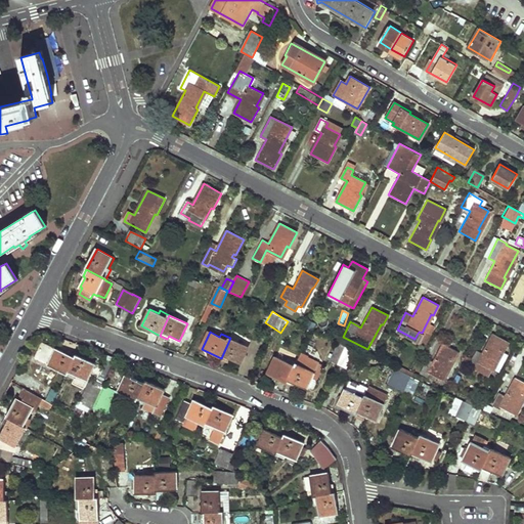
[(504,351),(509,341),(492,333),(482,351),(476,348),(470,360),(476,363),(474,366),(489,375),(503,350),(504,351)]
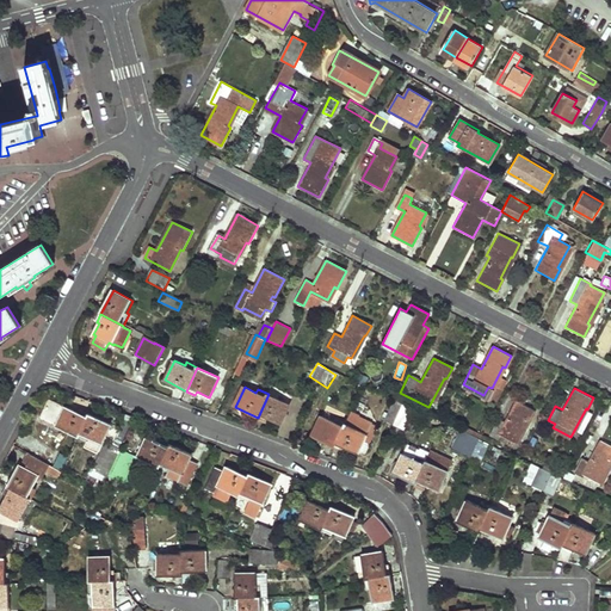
[(290,403),(269,394),(258,418),(266,421),(267,419),(281,425),(290,403)]
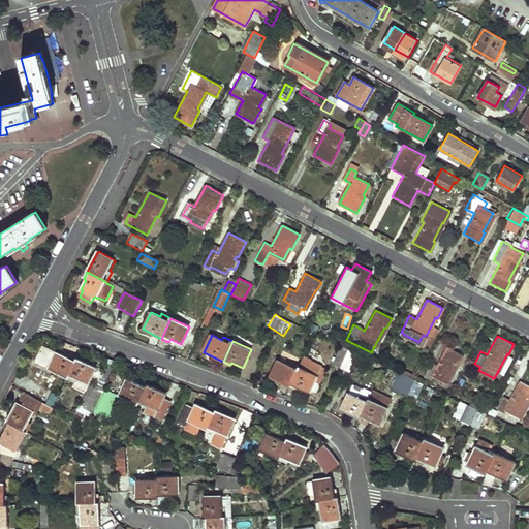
[(339,367),(348,348),(340,345),(332,364),(339,367)]
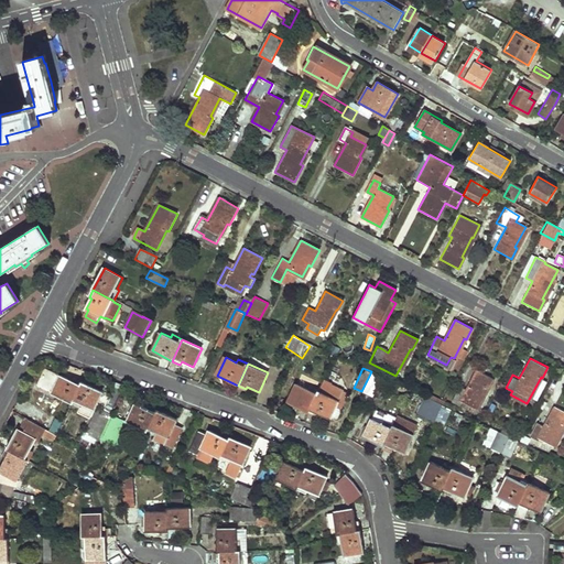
[(459,386),(452,399),(468,408),(469,404),(476,408),(486,388),(487,389),(492,379),(476,370),(466,389),(459,386)]
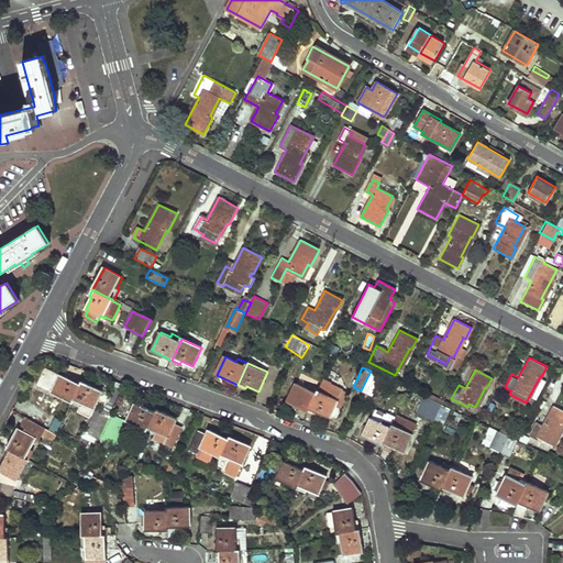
[(381,375),(371,371),(361,390),(372,395),(381,375)]
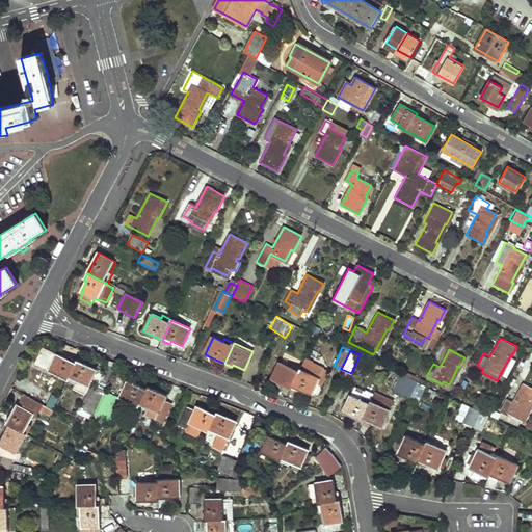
[(70,382),(79,362),(70,357),(69,361),(58,355),(50,373),(70,382)]
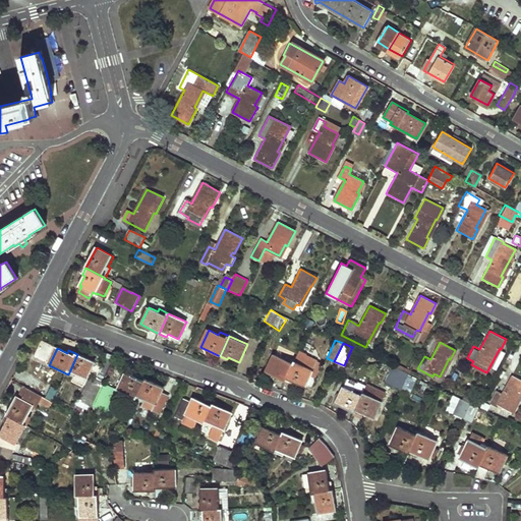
[(299,353),(295,361),(285,382),(293,386),(294,383),(305,388),(307,384),(311,386),(322,363),(299,353)]
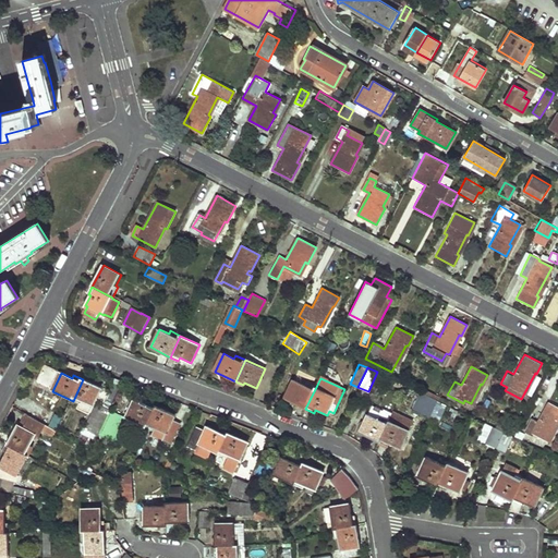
[(92,408),(101,388),(83,379),(73,401),(81,405),(82,402),(92,408)]
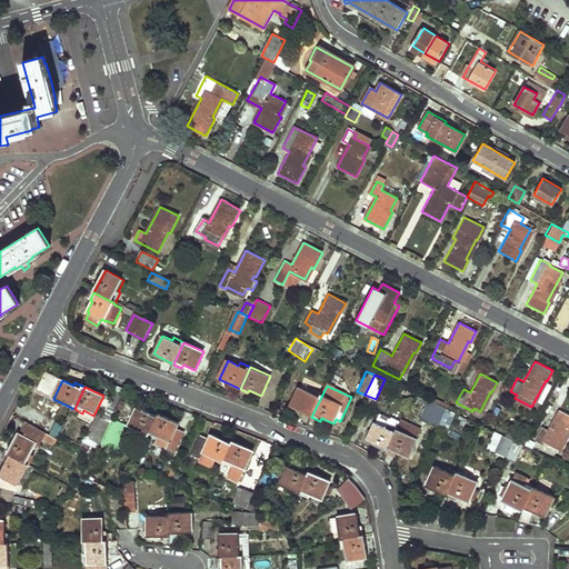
[(311,417),(322,395),(313,390),(311,393),(300,388),(290,407),(311,417)]
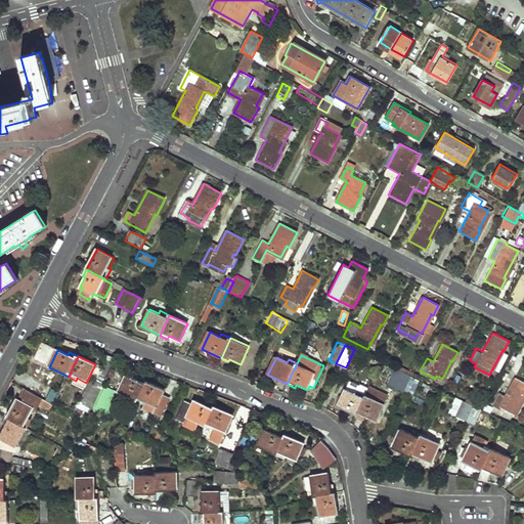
[(401,391),(409,376),(400,372),(392,388),(401,391)]
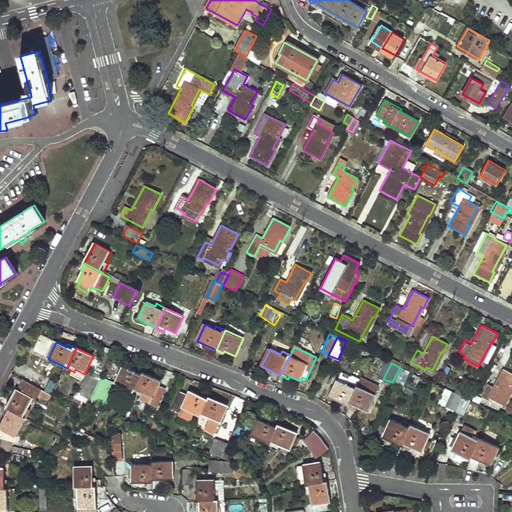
[(413,368),(402,363),(400,367),(408,371),(412,372),(413,368)]
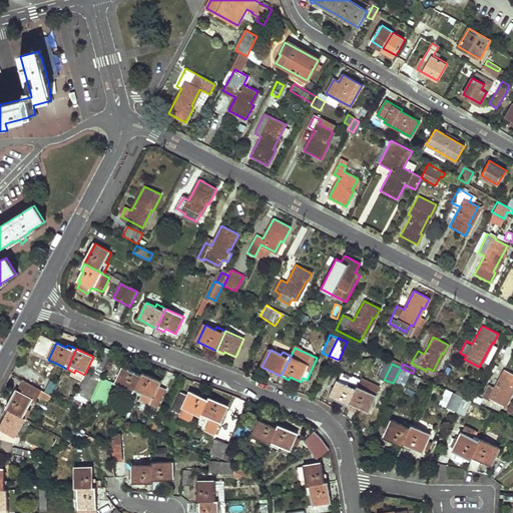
[(116,384),(134,393),(143,373),(136,369),(134,372),(124,368),(116,384)]
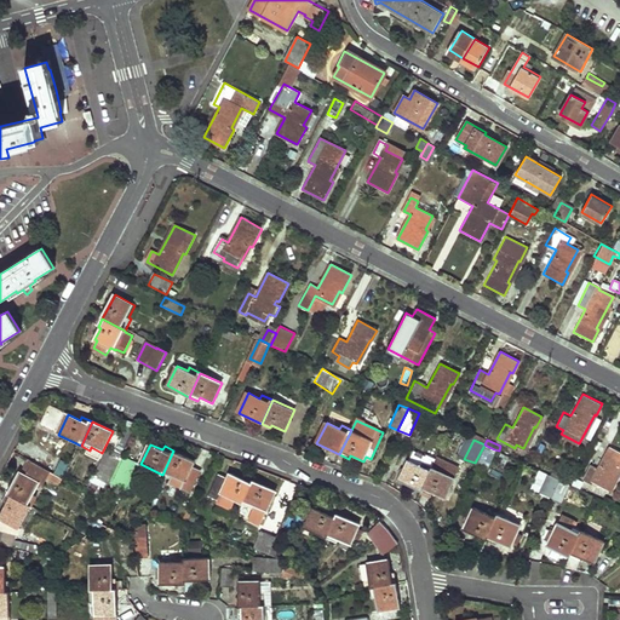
[(484,445),(475,463),(486,468),(494,449),(484,445)]
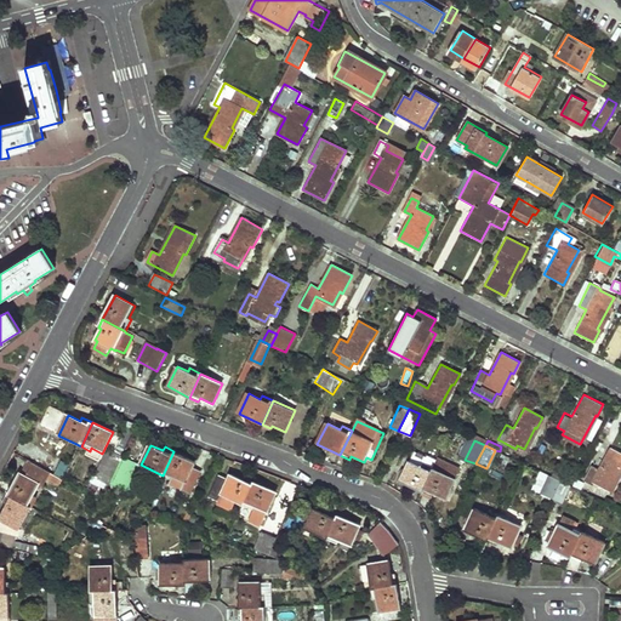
[(29,446),(23,457),(29,461),(44,469),(51,456),(34,446),(33,449),(29,446)]
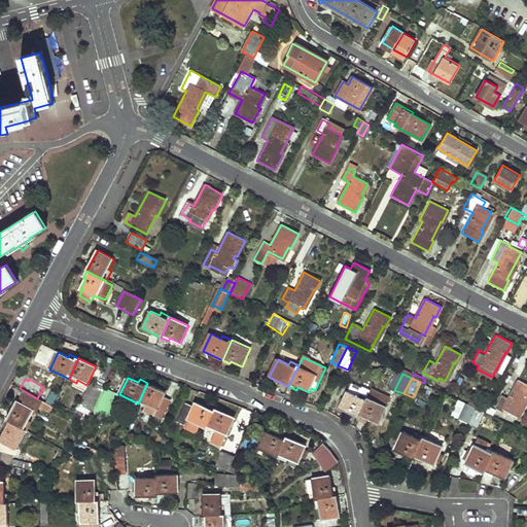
[(501,408),(516,416),(526,396),(526,397),(526,385),(517,380),(507,397),(501,394),(495,407),(500,410),(501,408)]
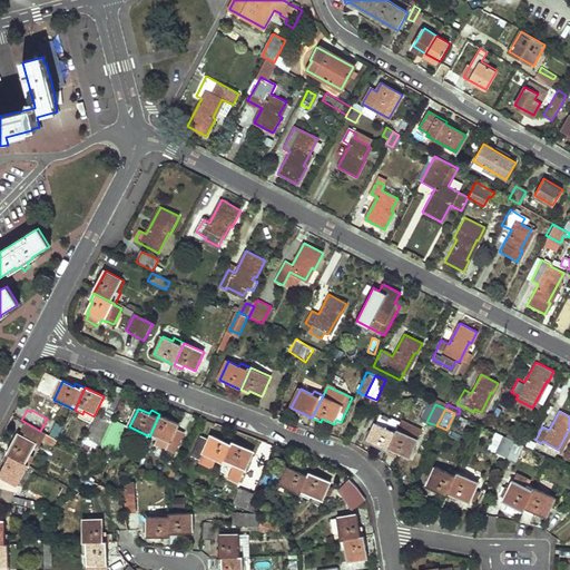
[(159,414),(149,436),(158,440),(156,444),(176,454),(186,434),(177,430),(179,424),(159,414)]
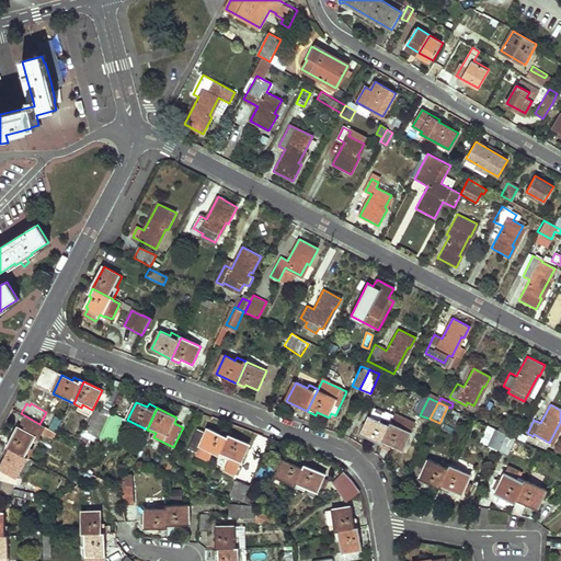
[(103,433),(112,413),(102,410),(94,428),(103,433)]
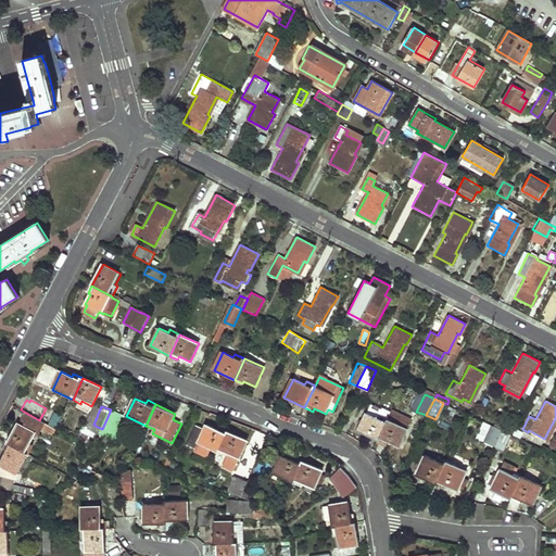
[(119,414),(111,409),(102,429),(112,432),(119,414)]
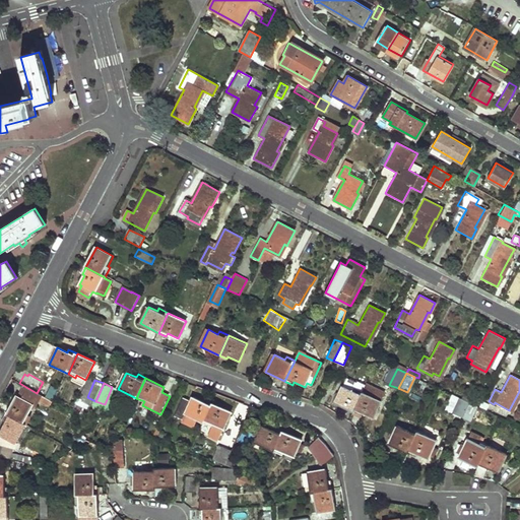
[(361,391),(350,410),(362,415),(363,413),(373,418),(385,393),(364,383),(361,391)]
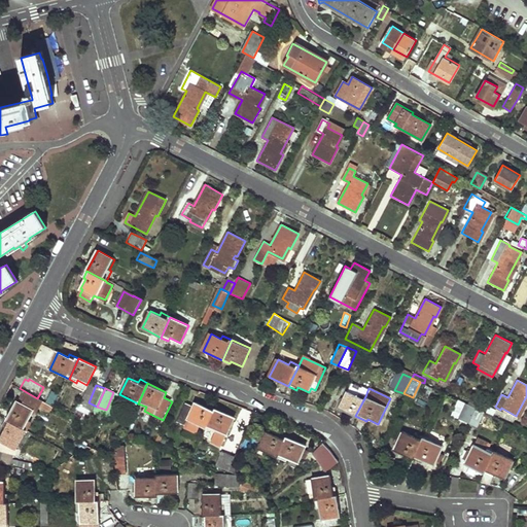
[(53,402),(57,393),(50,390),(46,400),(53,402)]
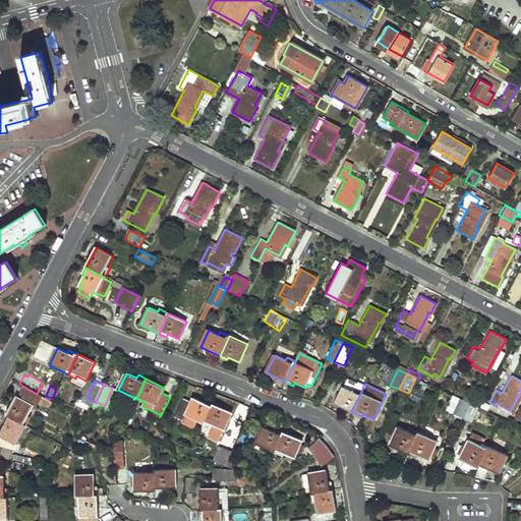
[(37,394),(24,387),(18,398),(16,397),(7,415),(25,425),(30,417),(27,416),(33,407),(37,409),(40,402),(49,407),(52,401),(37,394)]
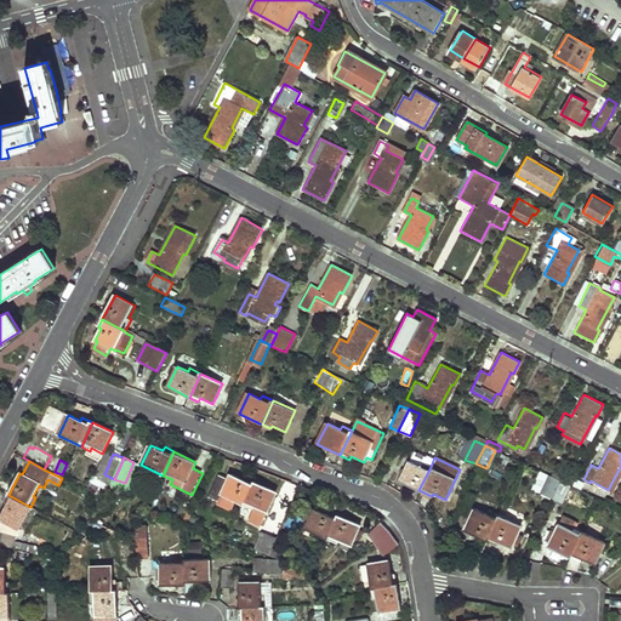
[(419,490),(431,467),(423,463),(422,467),(411,461),(400,480),(419,490)]
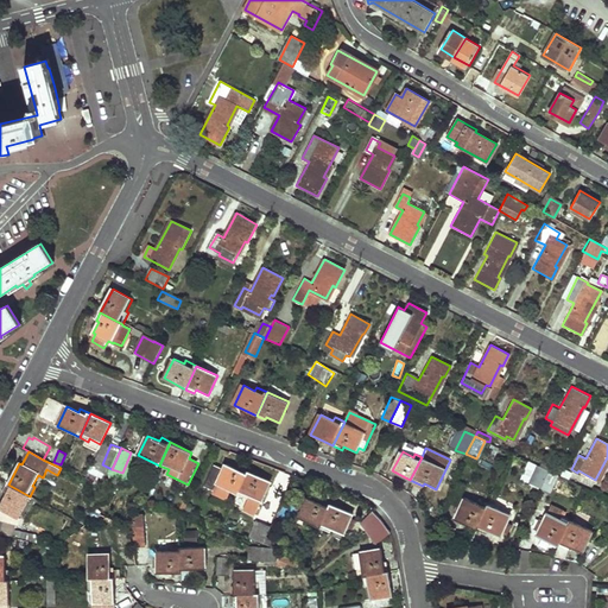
[(519,476),(537,485),(544,468),(539,466),(526,460),(519,476)]
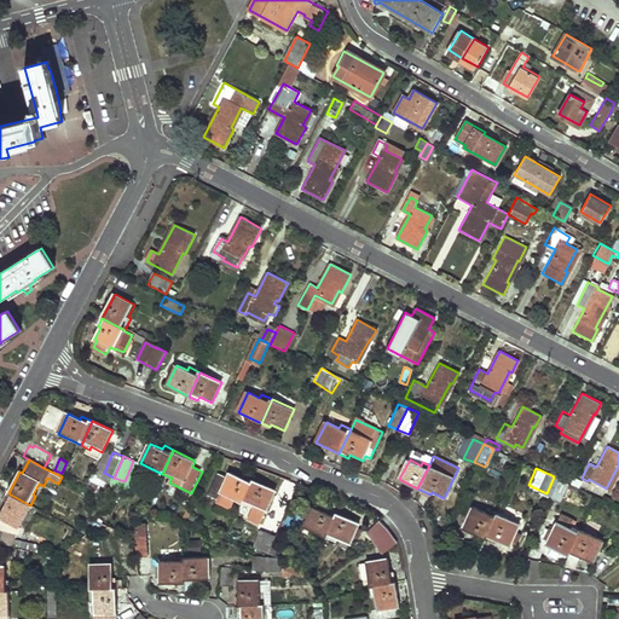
[(551,469),(549,474),(554,476),(563,481),(566,476),(551,469)]
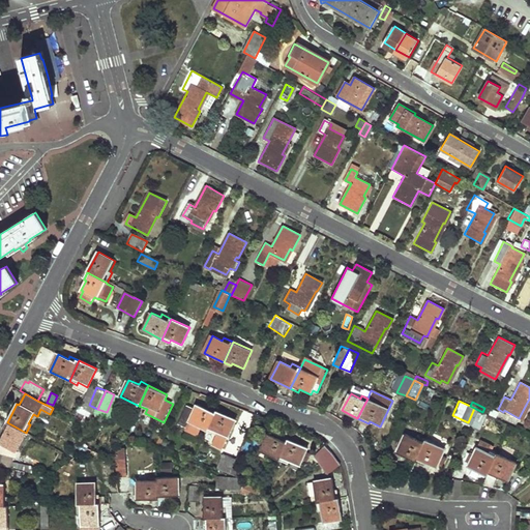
[(209,431),(218,410),(210,406),(208,409),(199,404),(197,408),(188,404),(179,422),(187,427),(190,421),(209,431)]
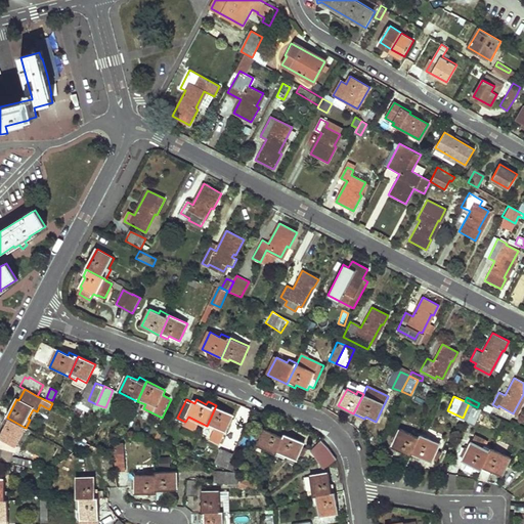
[(234,415),(216,405),(207,426),(214,429),(215,427),(225,432),(234,415)]
